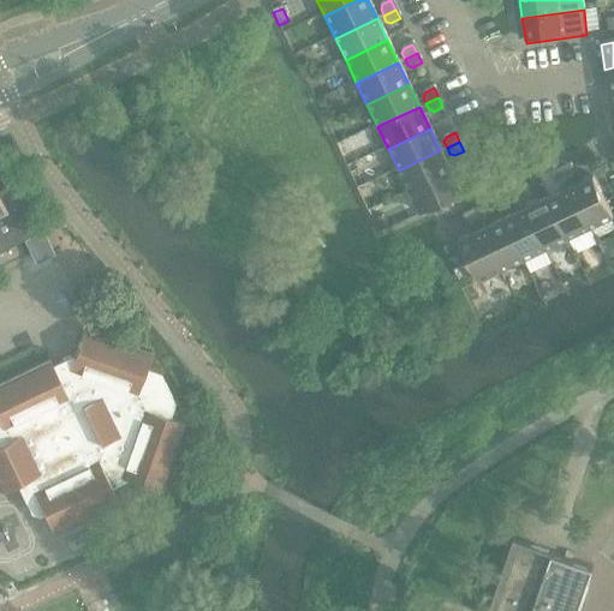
[(440,150),(399,171),(409,193),(451,173),(440,150)]
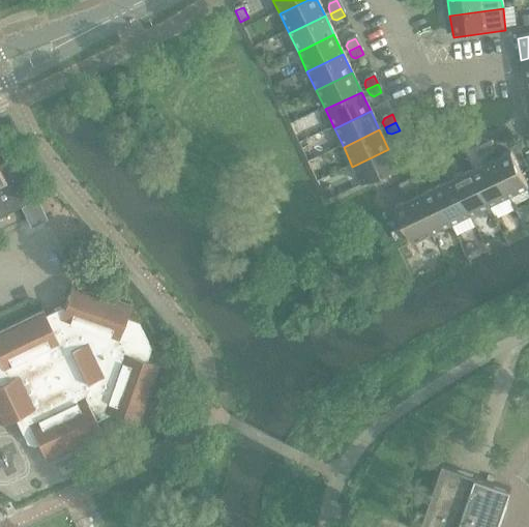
[(491,143),(483,147),(489,157),(494,155),(495,151),(491,143)]
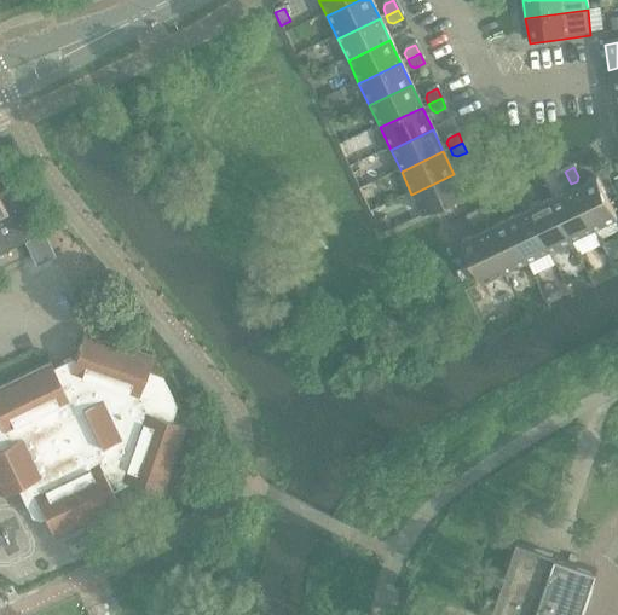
[(571,184),(565,172),(555,175),(560,185),(565,187),(571,184)]
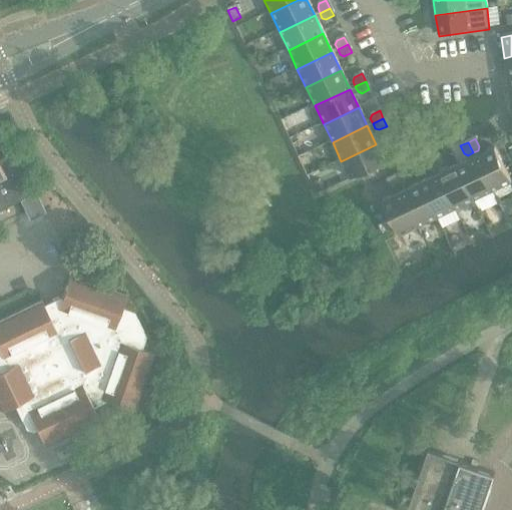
[(376,144),(341,161),(350,180),(386,163),(376,144)]
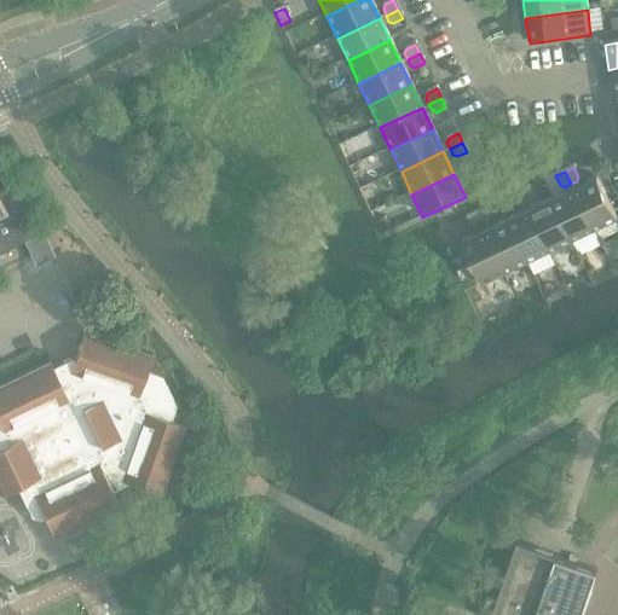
[(596,180),(573,191),(594,233),(617,221),(596,180)]
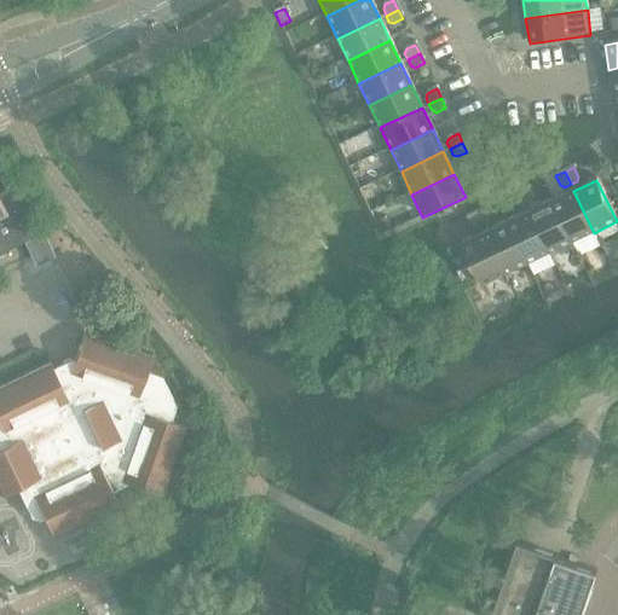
[(0,255),(36,238),(12,189),(0,195),(0,255)]
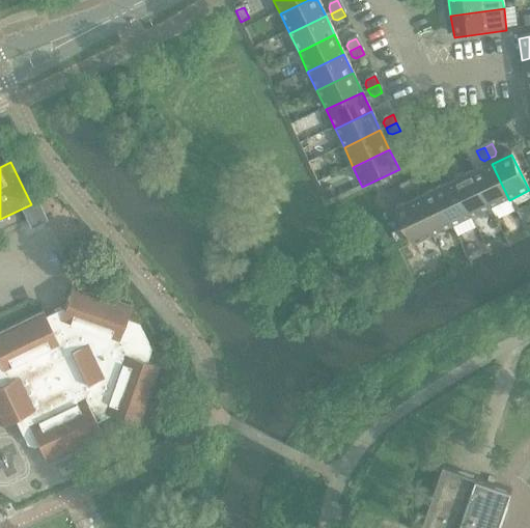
[(454,162),(446,165),(451,176),(456,173),(457,169),(454,162)]
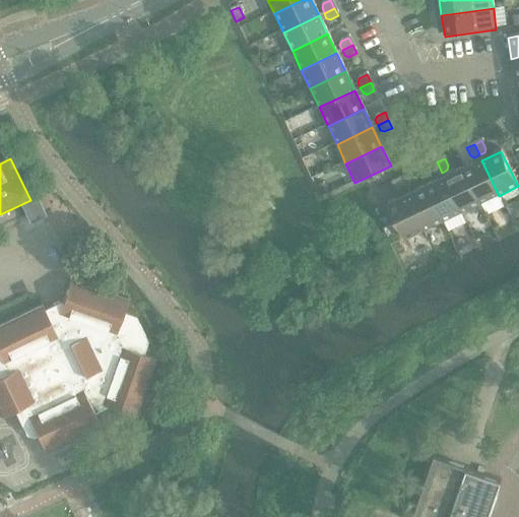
[(481,160),(463,169),(479,204),(499,196),(481,160)]
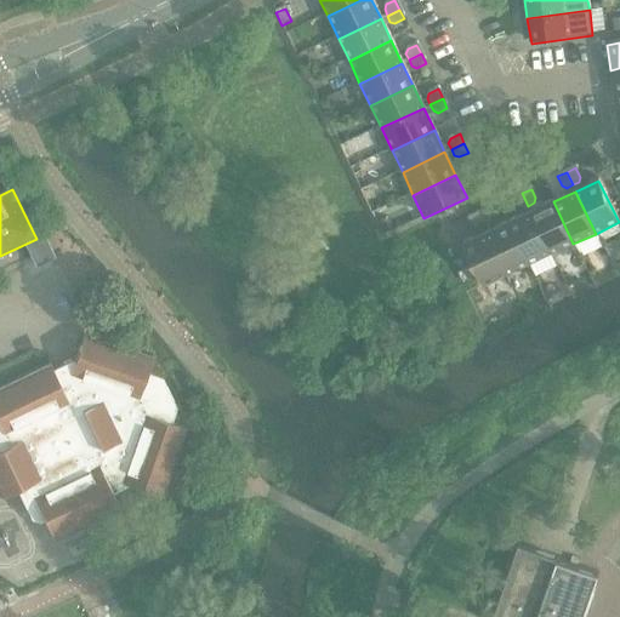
[(528,206),(522,193),(512,198),(517,207),(522,209),(528,206)]
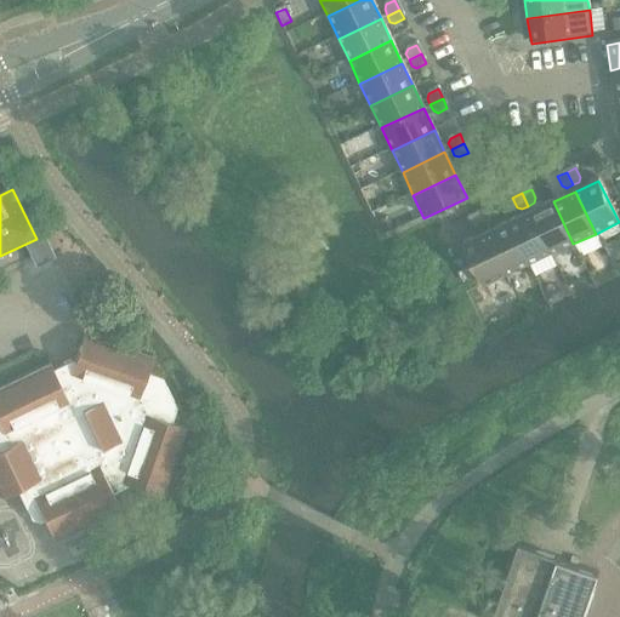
[(553,201),(530,212),(551,255),(573,244),(553,201)]
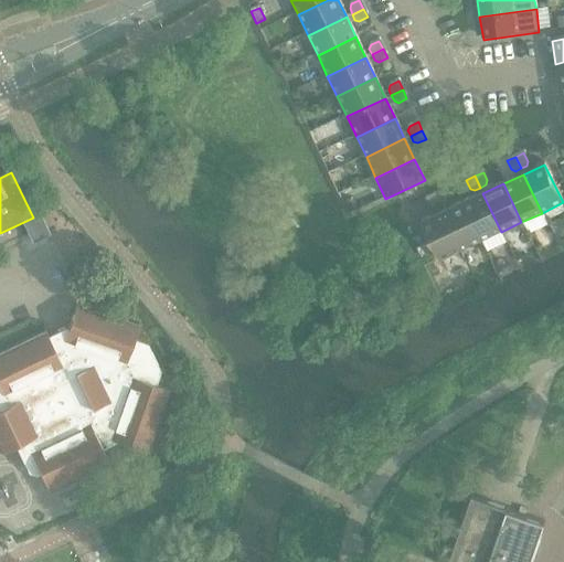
[(443,191),(434,195),(439,207),(445,204),(446,200),(443,191)]
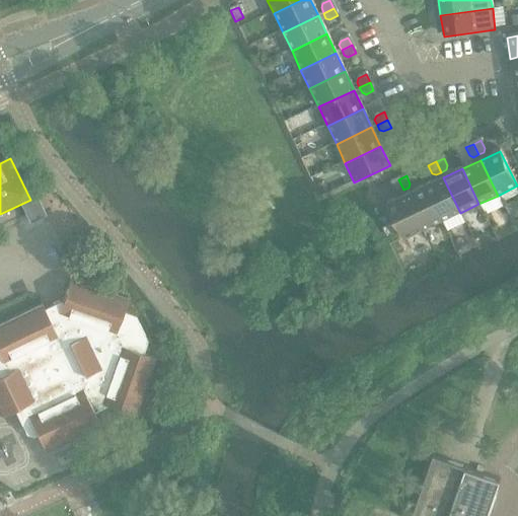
[(443,177),(425,187),(442,222),(460,213),(443,177)]
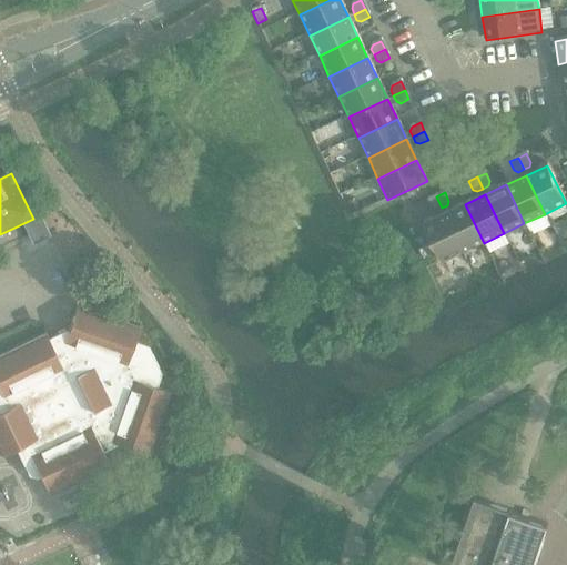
[(442,208),(436,197),(427,201),(432,209),(436,211),(442,208)]
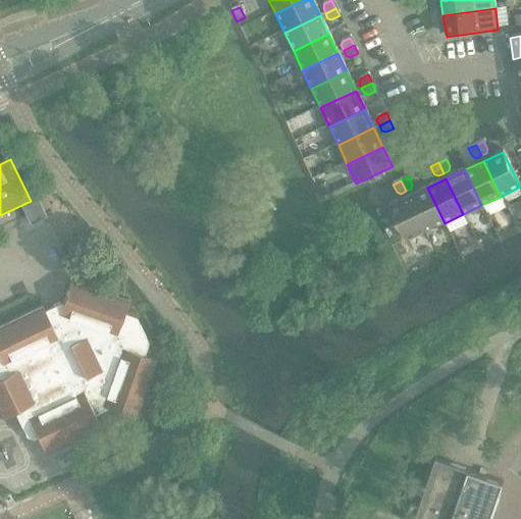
[(324,186),(316,190),(322,200),(329,197),(324,186)]
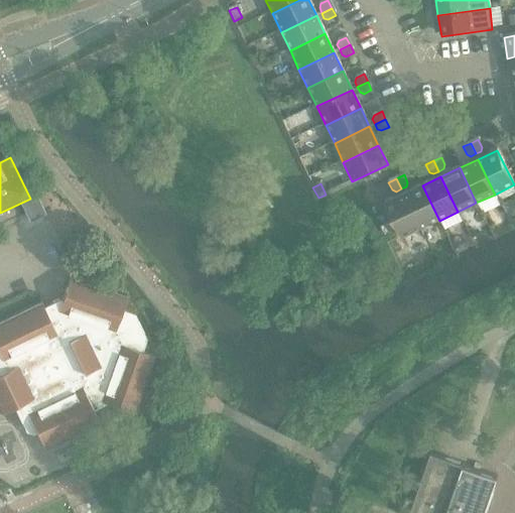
[(422,185),(404,195),(420,230),(439,221),(422,185)]
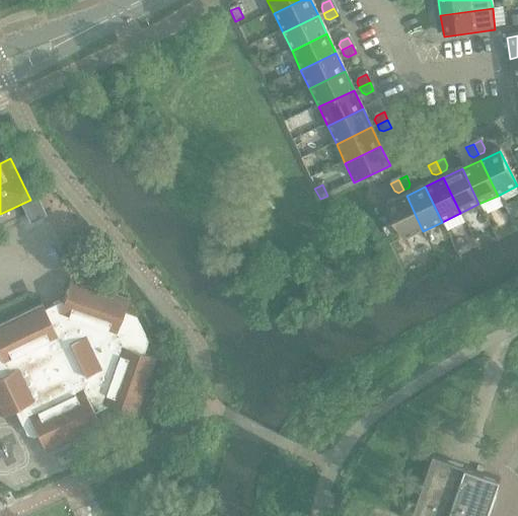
[(423,231),(407,196),(386,205),(403,240),(423,231)]
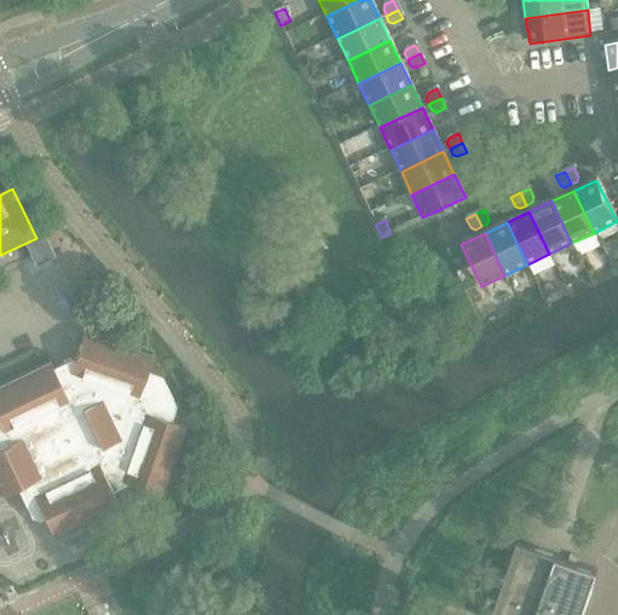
[(42,237),(24,245),(35,267),(53,259),(42,237)]
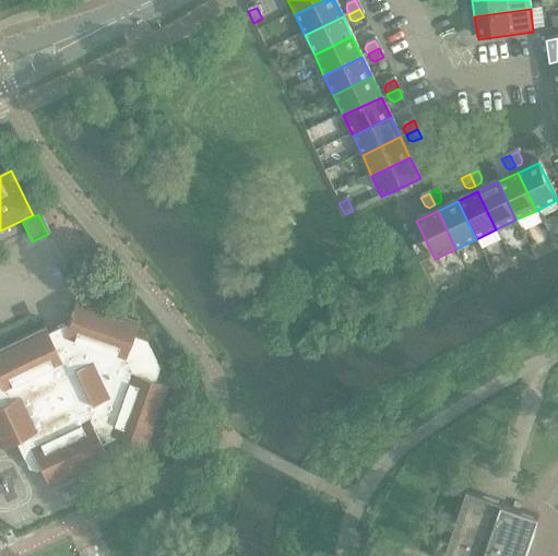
[(44,330),(0,351),(0,397),(1,398),(4,405),(0,407),(0,451),(22,440),(25,448),(22,458),(27,470),(36,473),(39,471),(48,488),(107,461),(101,447),(117,439),(146,450),(168,389),(153,383),(158,369),(145,343),(132,339),(137,323),(75,303),(67,329),(48,338),(44,330)]
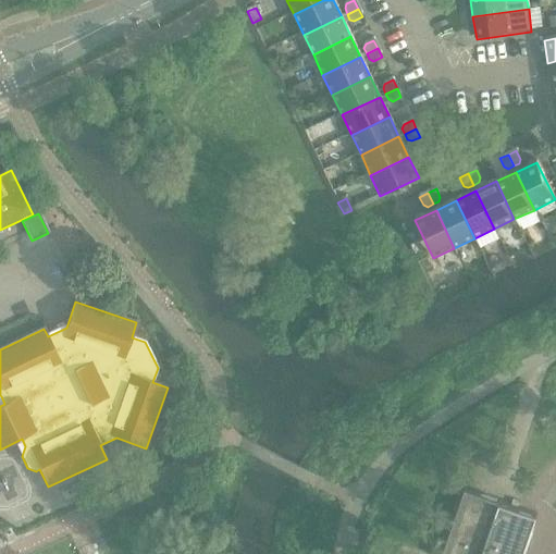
[(523,553),(536,517),(465,492),(443,553),(523,553)]
